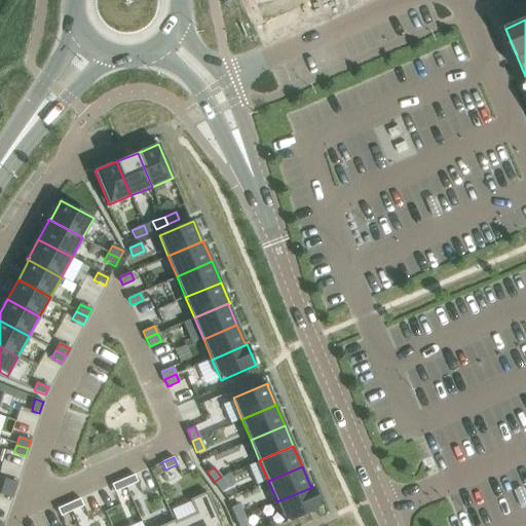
[(134,475),(122,480),(126,487),(138,482),(134,475)]
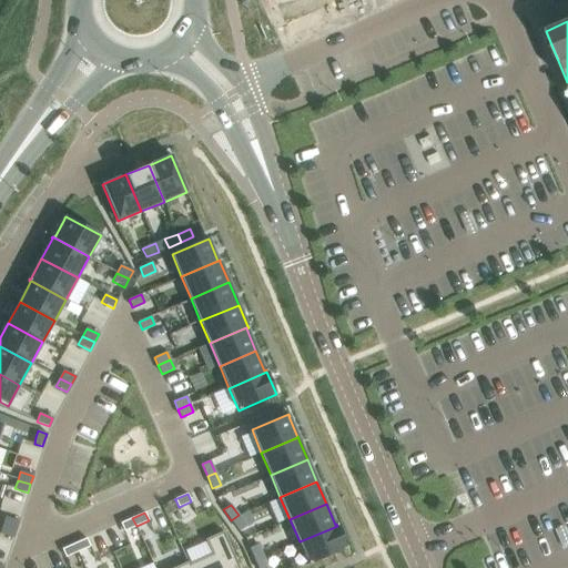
[(239,515),(231,520),(239,531),(246,526),(239,515)]
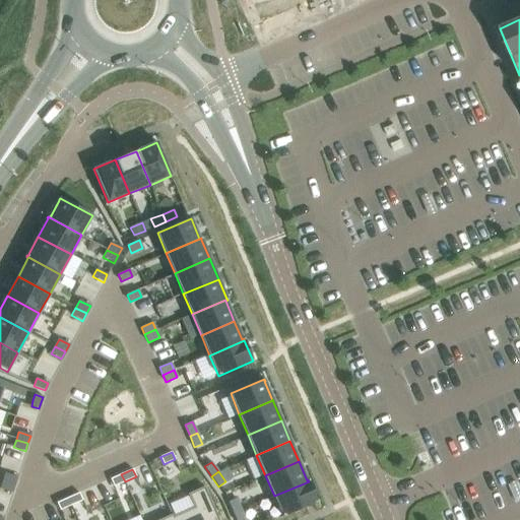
[(5,473),(2,481),(14,484),(16,477),(5,473)]
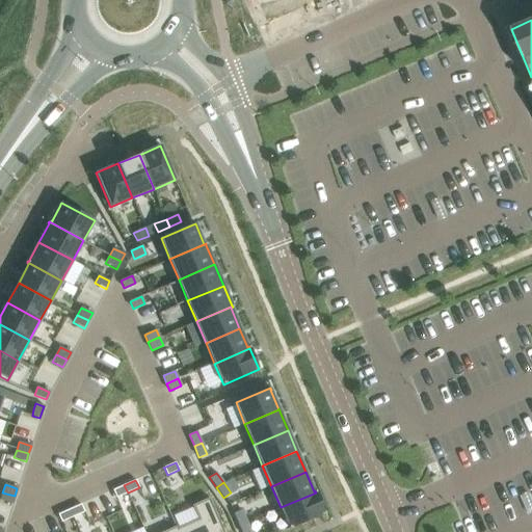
[(124,485),(112,490),(115,498),(128,493),(124,485)]
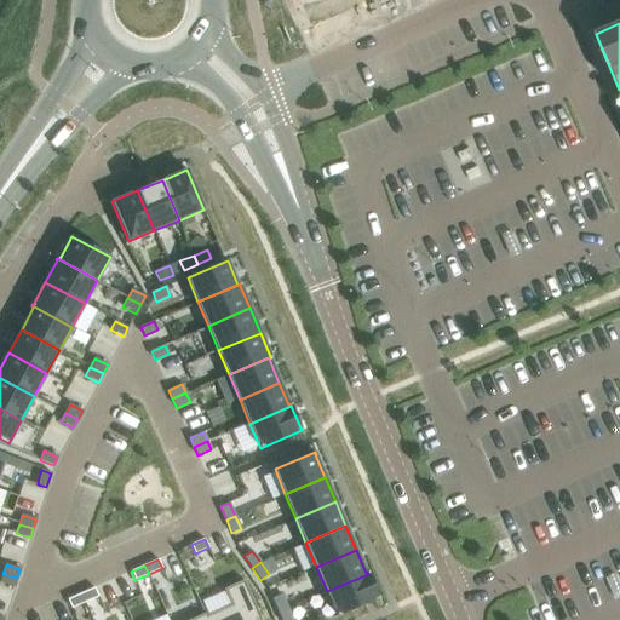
[(3,574),(0,581),(0,583),(13,587),(17,578),(3,574)]
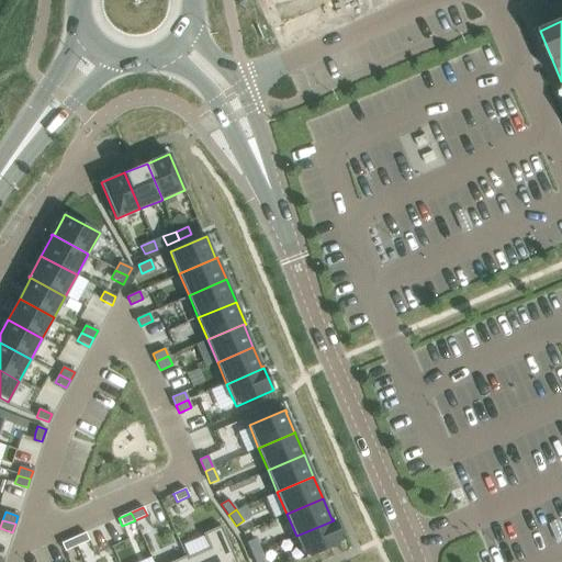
[(334,520),(296,536),(305,559),(344,542),(343,540),(341,540),(334,520)]
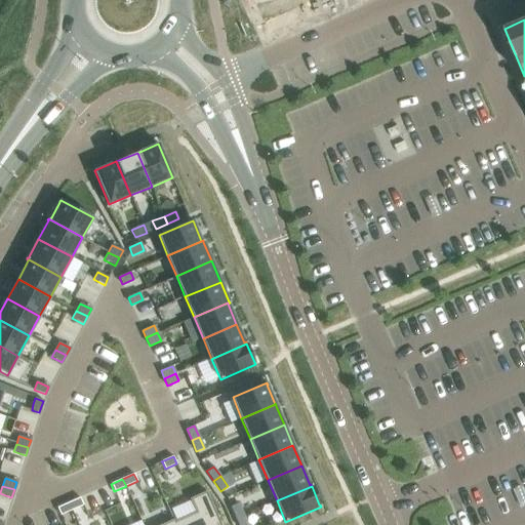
[(175,522),(174,522),(174,524),(220,524),(206,491),(190,499),(195,513),(175,522)]
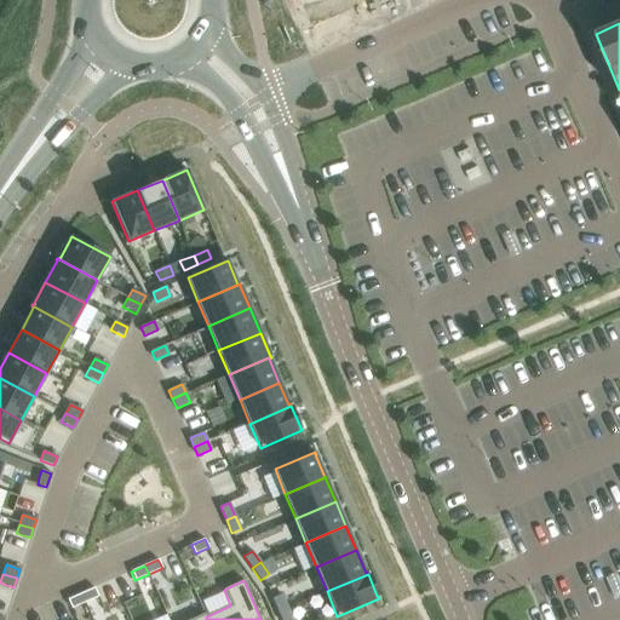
[(95,587),(81,593),(85,603),(98,597),(95,587)]
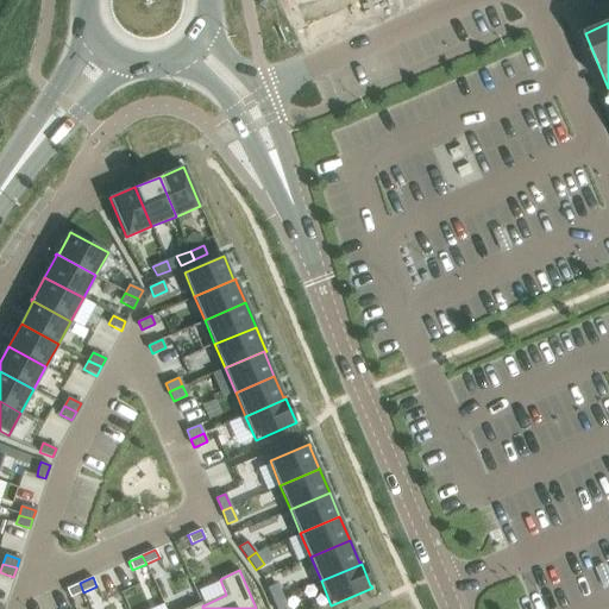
[(80,583),(66,589),(67,589),(70,597),(83,592),(80,583)]
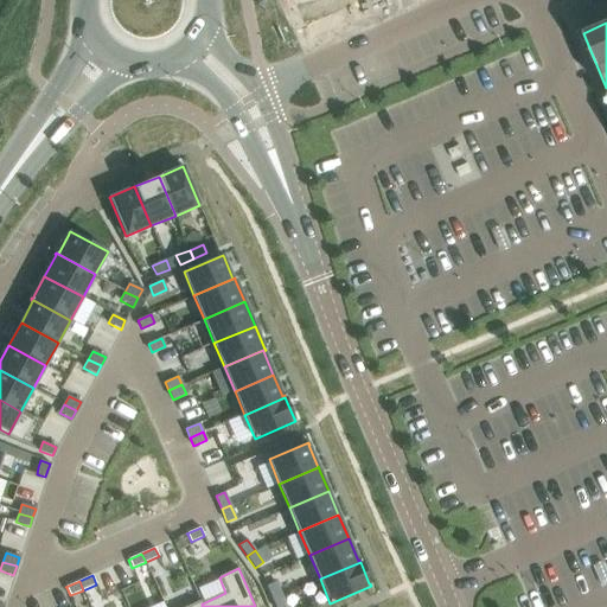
[(275,581),(267,586),(273,599),(281,594),(275,581)]
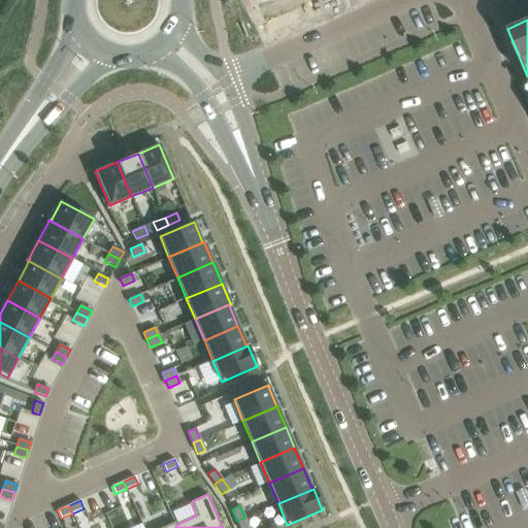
[(249,527),(244,517),(237,521),(239,527),(249,527)]
